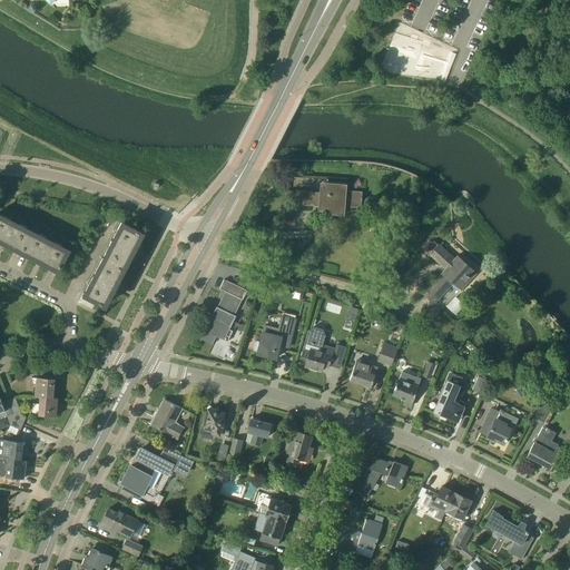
[(320,193),(318,202),(324,203),(323,210),(340,213),(341,204),(361,205),(362,192),(342,190),(342,186),(340,185),(340,183),(327,183),(327,185),(324,184),(324,193),(320,193)]
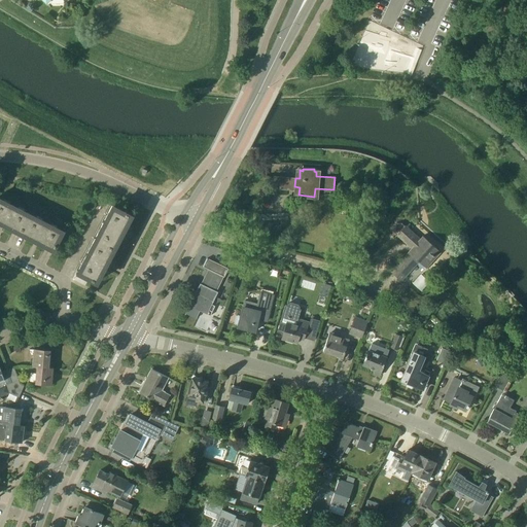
[(275,176),(273,188),(288,190),(289,178),(275,176)]
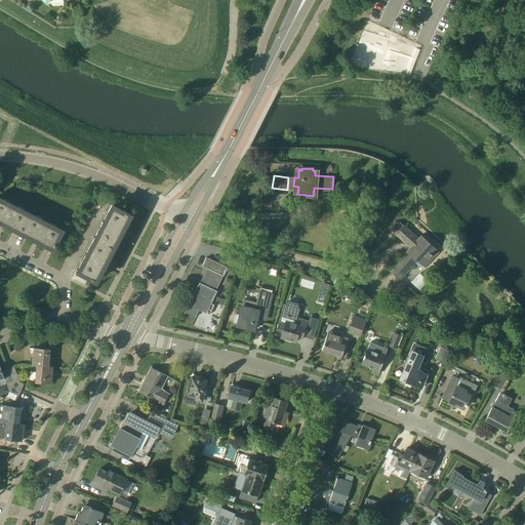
[(1,221),(4,224),(13,205),(9,203),(4,201),(4,200),(0,198),(0,219),(1,220),(1,221)]
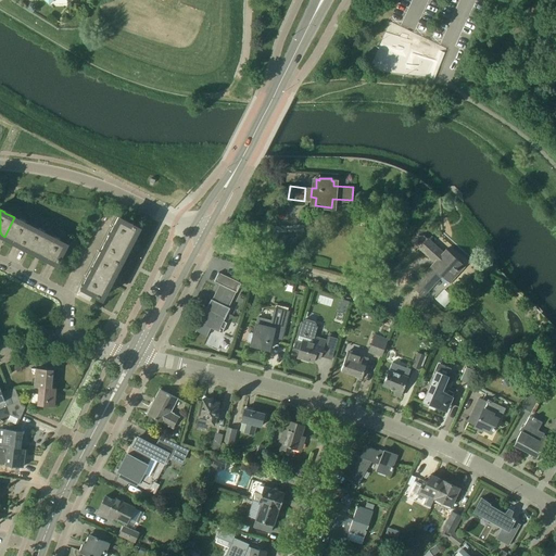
[(117,216),(113,224),(111,229),(110,229),(108,234),(130,244),(131,241),(130,241),(134,236),(135,236),(139,227),(117,216)]
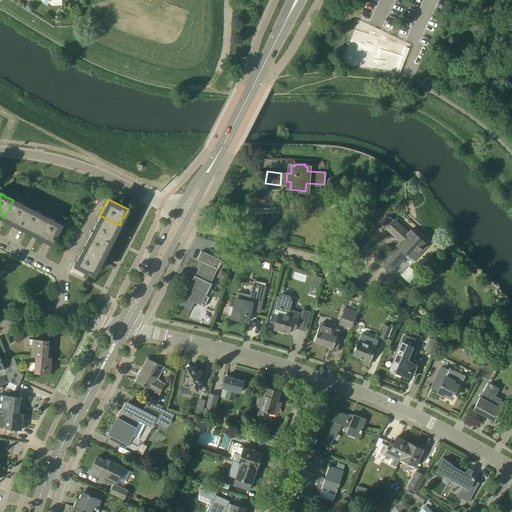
[(13,222),(20,226),(29,208),(23,205),(22,205),(17,203),(18,202),(13,200),(4,218),(7,220),(8,218),(13,221),(13,222)]
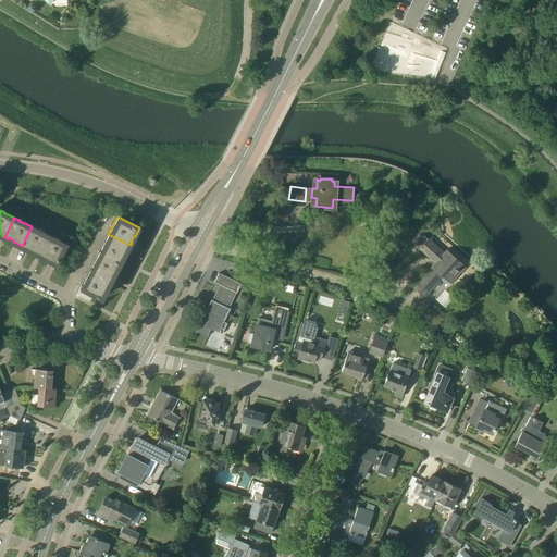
[(36,254),(39,255),(49,236),(45,233),(44,234),(38,231),(39,231),(32,226),(22,246),(29,250),(31,249),(36,252),(36,254)]
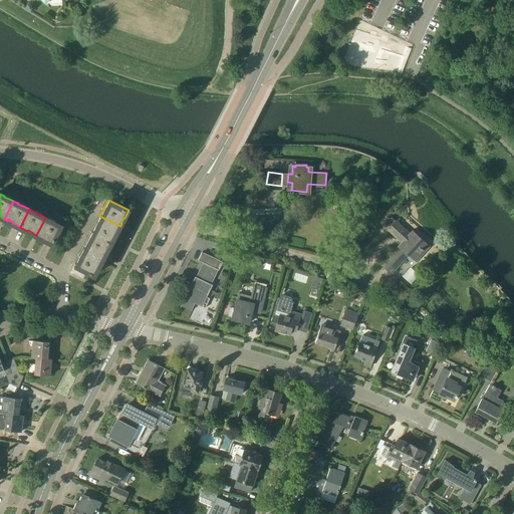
[(99,216),(97,220),(97,221),(95,226),(94,225),(91,232),(111,243),(115,235),(114,235),(117,229),(118,230),(120,226),(99,216)]
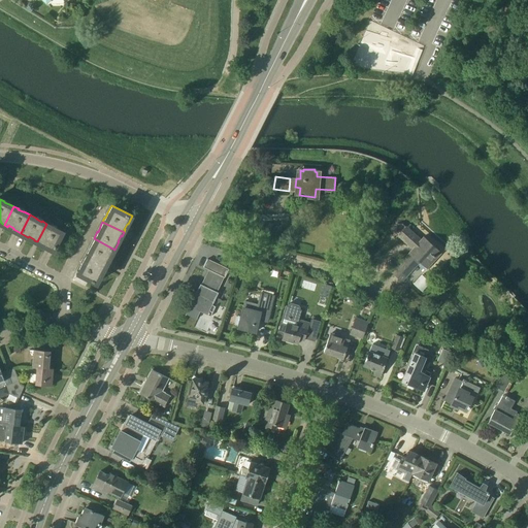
[(63,232),(56,228),(56,229),(51,226),(46,224),(37,241),(40,243),(41,242),(46,245),(45,246),(54,251),(63,232)]
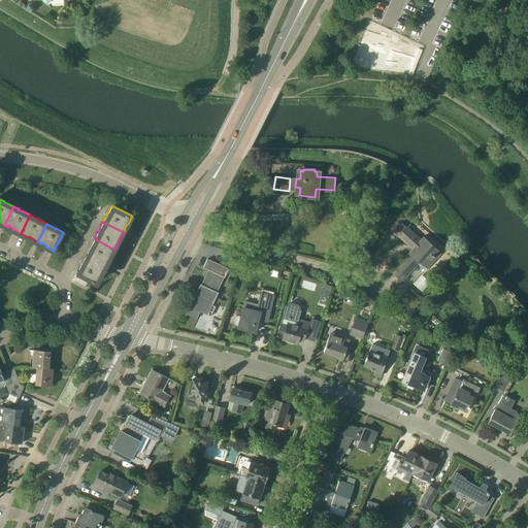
[(395,231),(398,235),(413,250),(409,253),(392,272),(402,282),(420,262),(427,269),(441,253),(424,237),(421,240),(402,224),(398,224),(395,228),(395,231)]
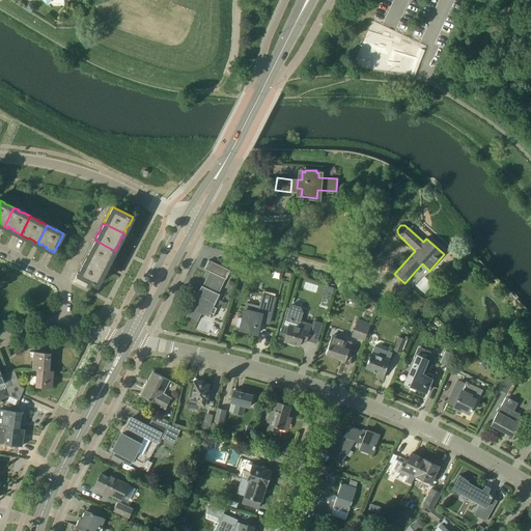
[(94,240),(90,246),(91,247),(88,252),(88,251),(85,256),(107,268),(109,263),(108,263),(110,257),(112,258),(115,251),(94,240)]
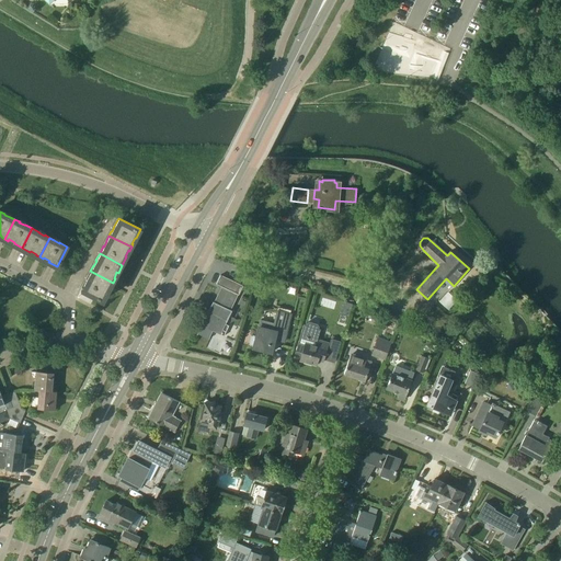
[(247,270),(244,275),(256,278),(259,273),(247,270)]
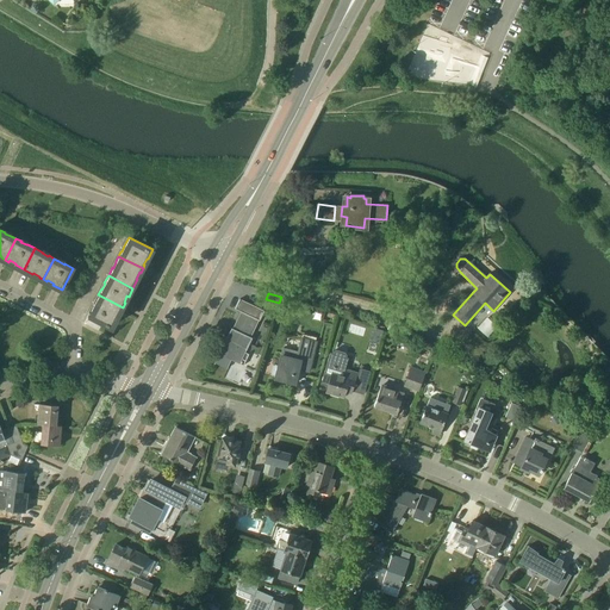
[(98,294),(95,299),(97,299),(93,305),(88,313),(113,327),(118,317),(117,316),(119,310),(120,311),(123,307),(98,294)]
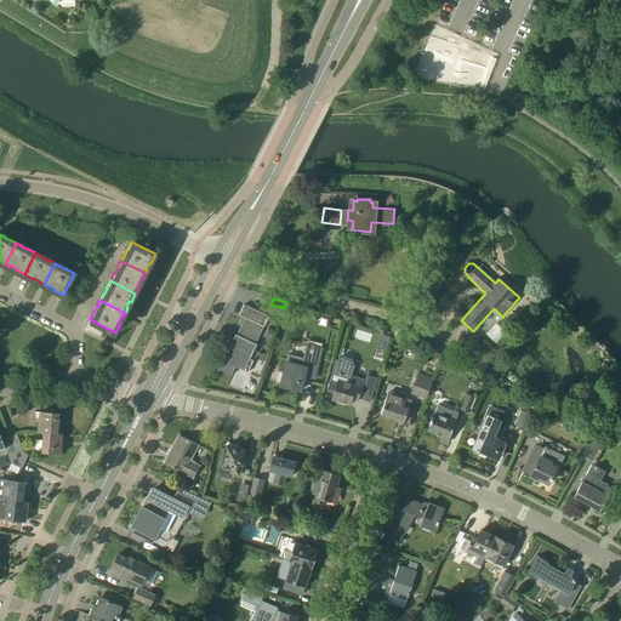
[(245,305),(240,314),(246,318),(238,335),(237,334),(231,345),(218,370),(220,371),(226,358),(245,368),(244,370),(249,372),(249,371),(245,370),(251,355),(257,345),(255,343),(263,325),(266,326),(269,317),(269,315),(268,317),(245,306),(245,305)]
